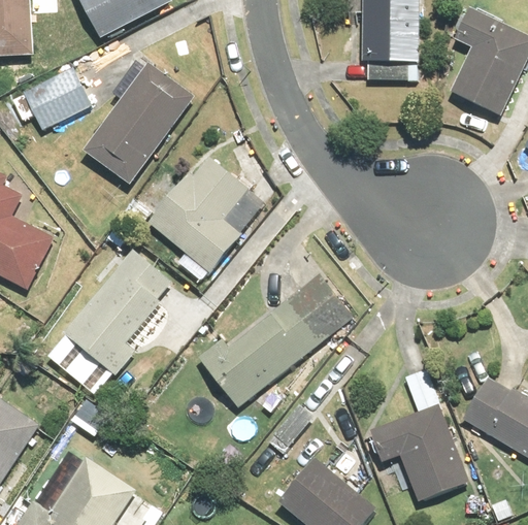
[(63,0),(101,34),(131,0),(63,0)]
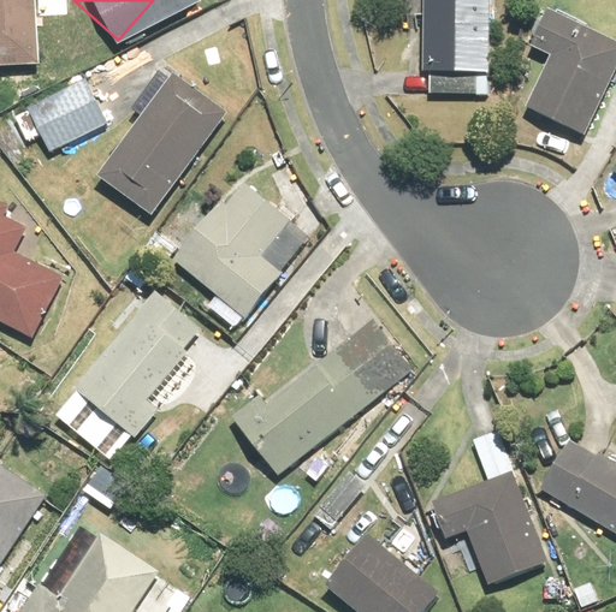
[(428,93),(487,94),(490,0),(425,0),(422,72),(428,72),(428,93)]
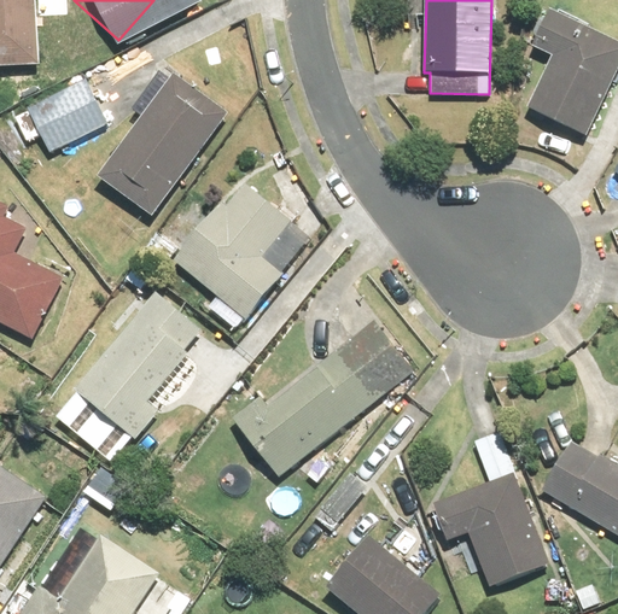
[(617,40),(548,7),(529,46),(551,57),(526,107),(588,136),(617,72),(617,40)]
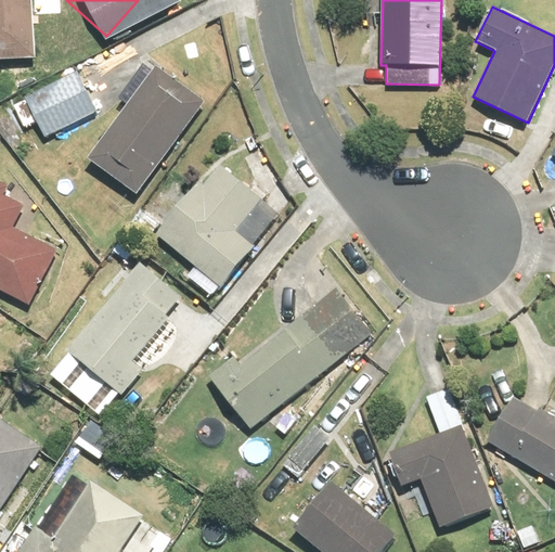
[(121,98),(129,103),(89,158),(136,194),(204,101),(156,66),(153,69),(146,65),(121,98)]
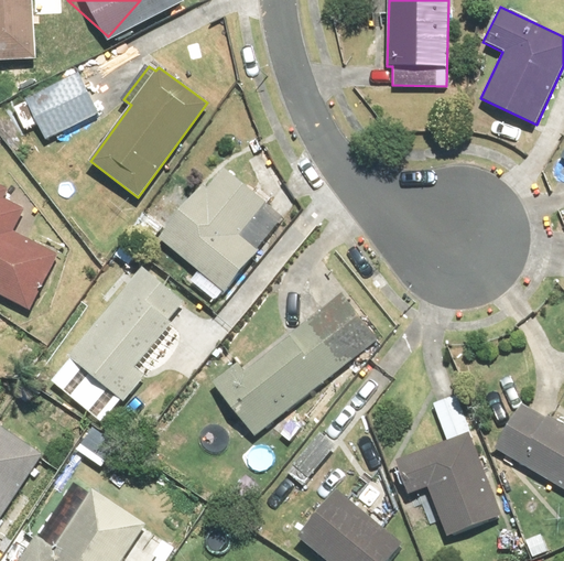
[(25,98),(45,137),(96,110),(76,72),(25,98)]
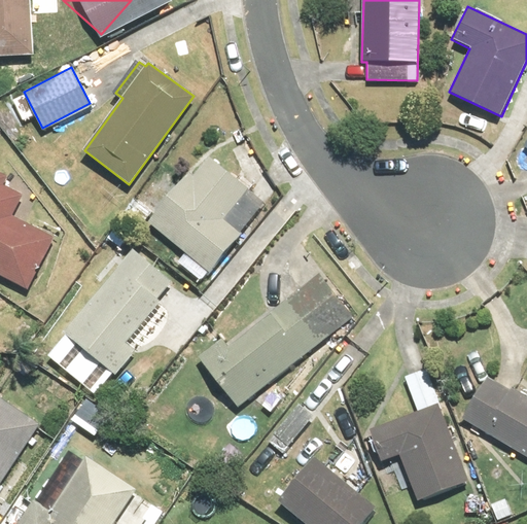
[(194,176),(187,172),(147,221),(209,272),(241,232),(223,218),(247,188),(208,158),(194,176)]
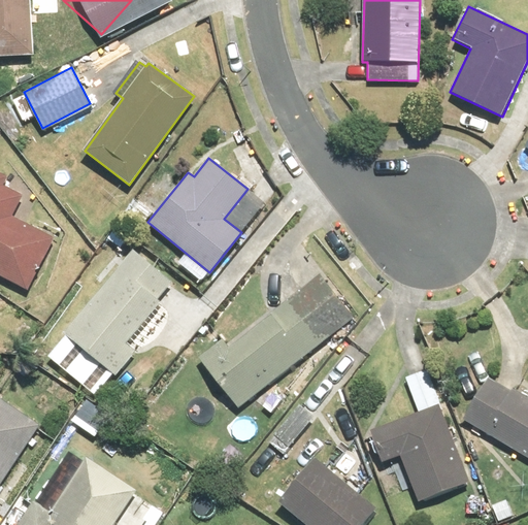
[(0,272),(29,288),(54,238),(11,218),(24,195),(3,185),(7,176),(0,172),(0,272)]
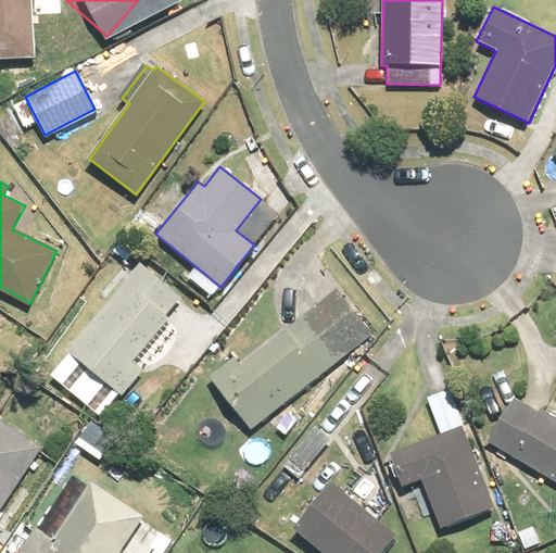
[(129,359),(181,297),(141,263),(67,351),(117,393),(139,367),(129,359)]
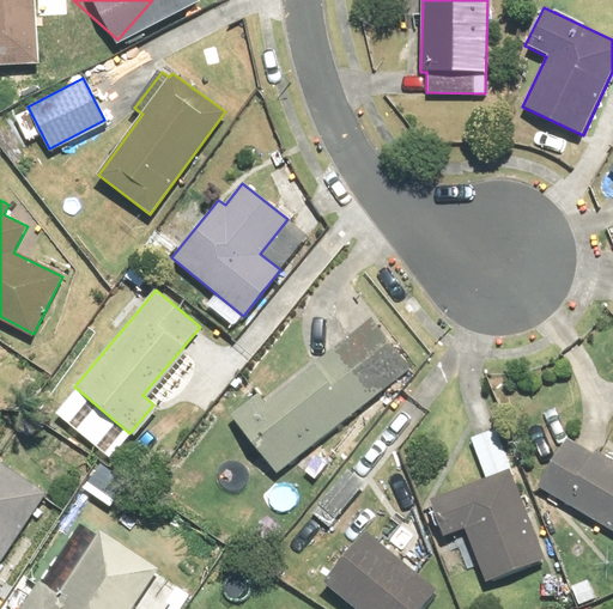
[(266,405),(256,393),(229,415),(275,473),(410,366),(371,320),(266,405)]
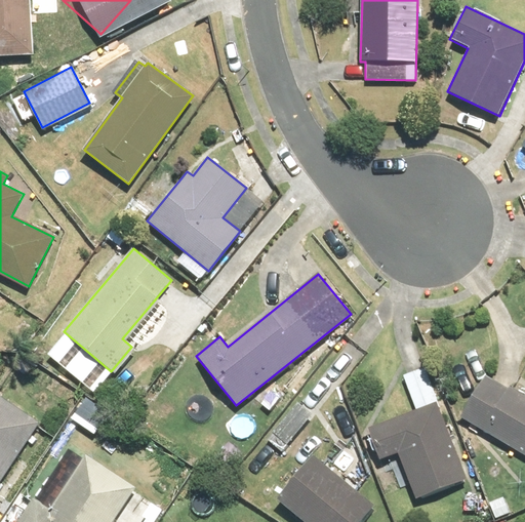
[(469,480),(426,366),(402,374),(414,409),(364,429),(376,462),(399,452),(416,499),(469,480)]
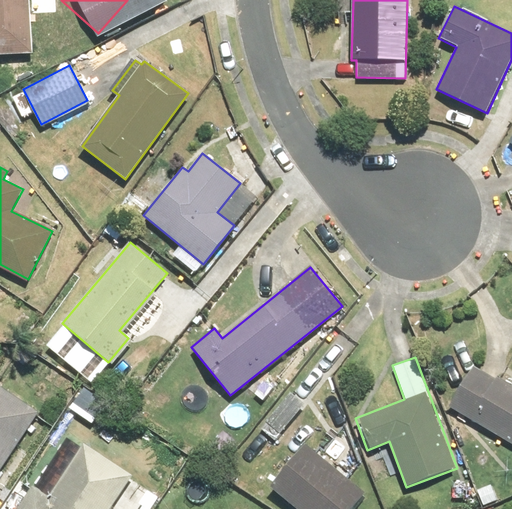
[(511,445),(511,387),(472,366),(448,410),(511,445)]
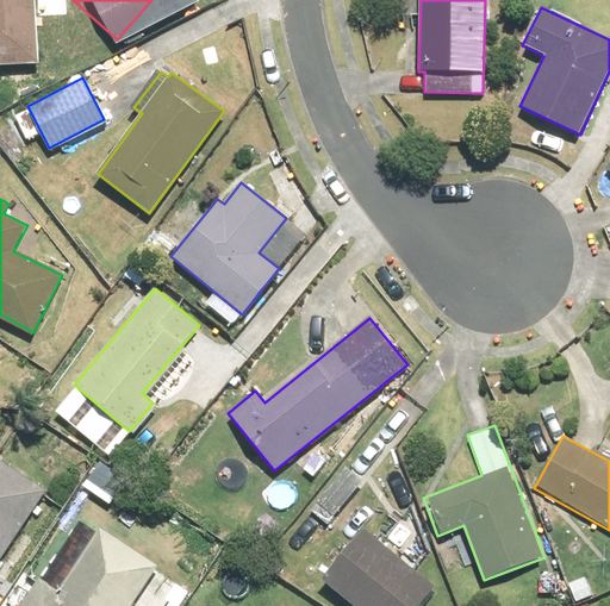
[(0,560),(43,492),(0,463),(0,560)]
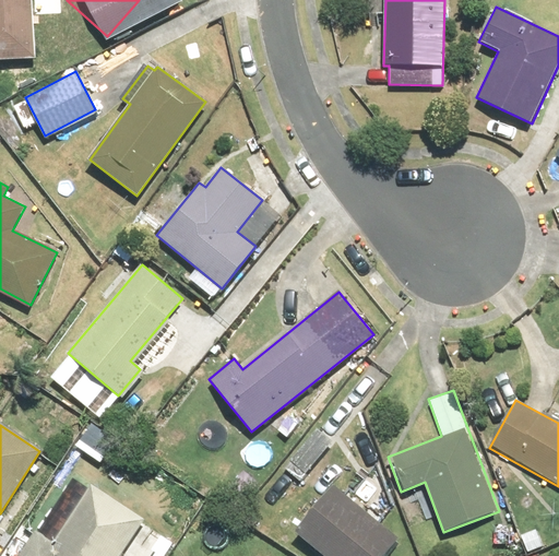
[(334,439),(317,425),(284,468),(301,481),(334,439)]
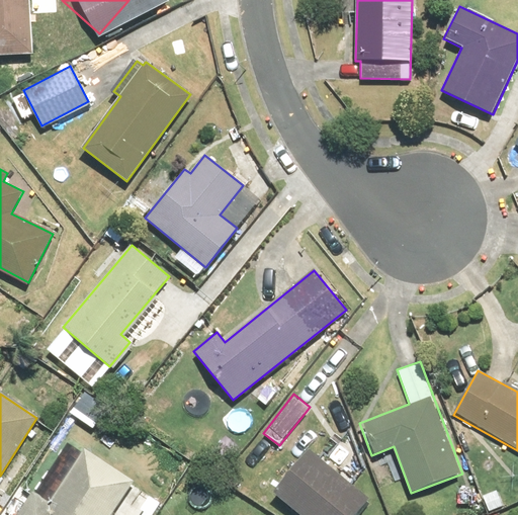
[(355,514),(368,499),(351,485),(365,467),(349,426),(321,461),(305,449),(271,493),(298,514),(355,514)]
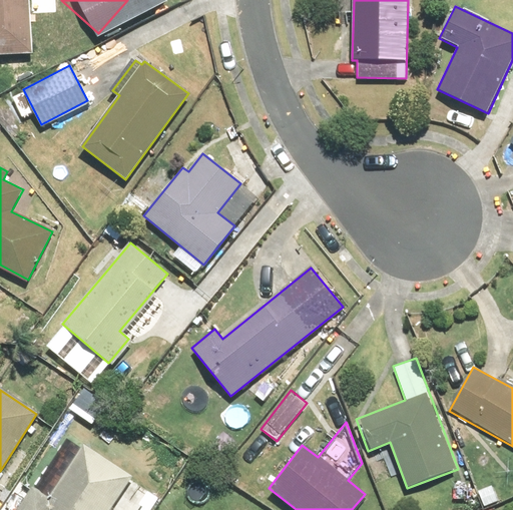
[(110,509),(133,477),(82,443),(46,496),(32,487),(16,509),(110,509)]
